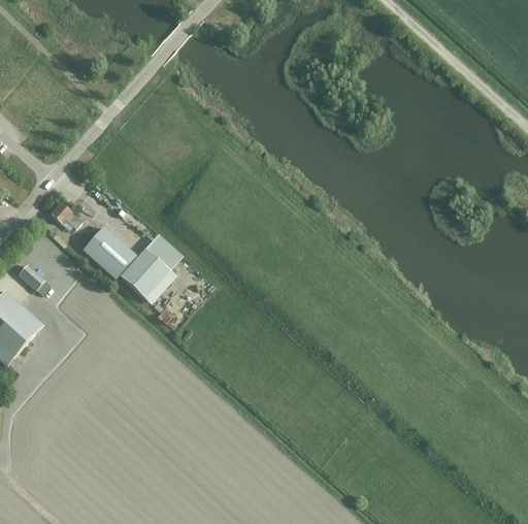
[(76,228),(83,221),(61,202),(51,214),(61,223),(66,219),(76,228)]
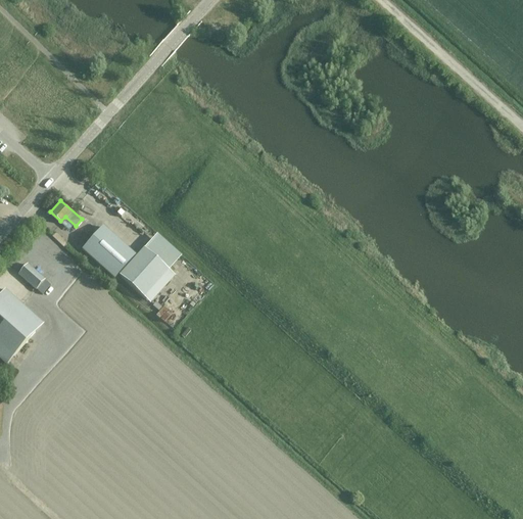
[(103,223),(82,247),(114,276),(136,252),(103,223)]
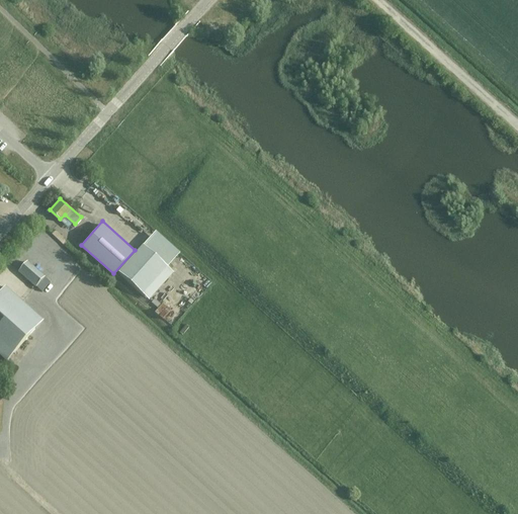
[(143,243),(118,270),(149,297),(173,270),(143,243)]
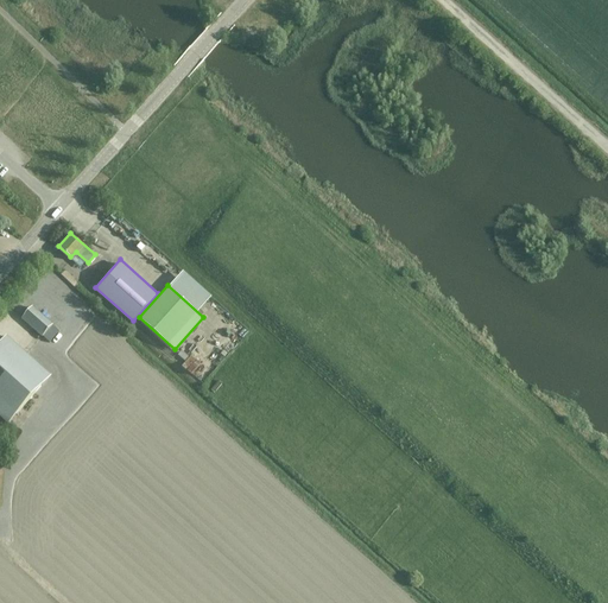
[(42,332),(51,340),(61,329),(52,322),(31,303),(21,315),(42,332)]
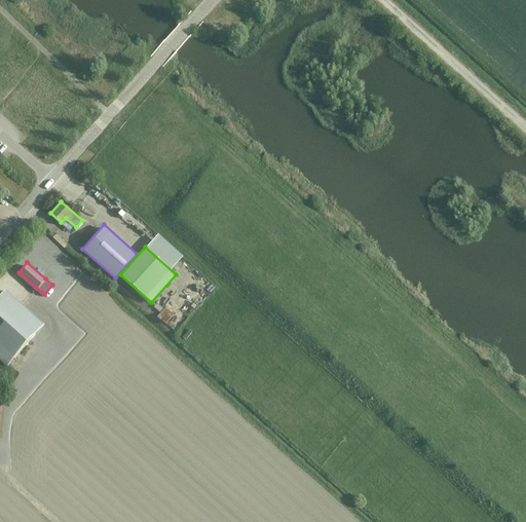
[(0,357),(7,363),(43,322),(5,288),(0,293),(0,357)]
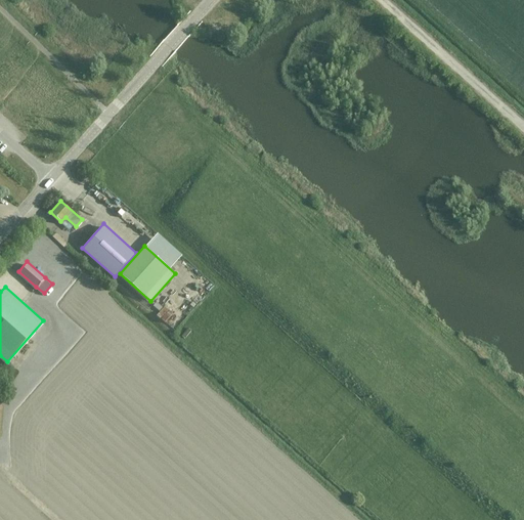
[(166,302),(158,309),(165,317),(173,310),(166,302)]
